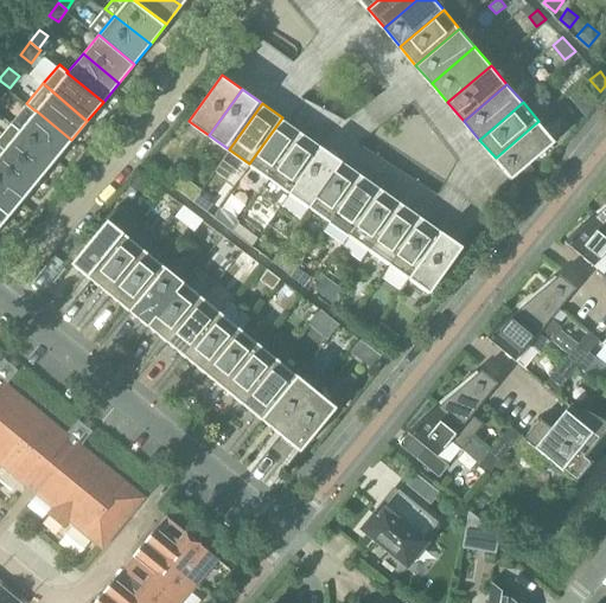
[(56,159),(71,140),(36,110),(34,110),(20,129),(56,159)]
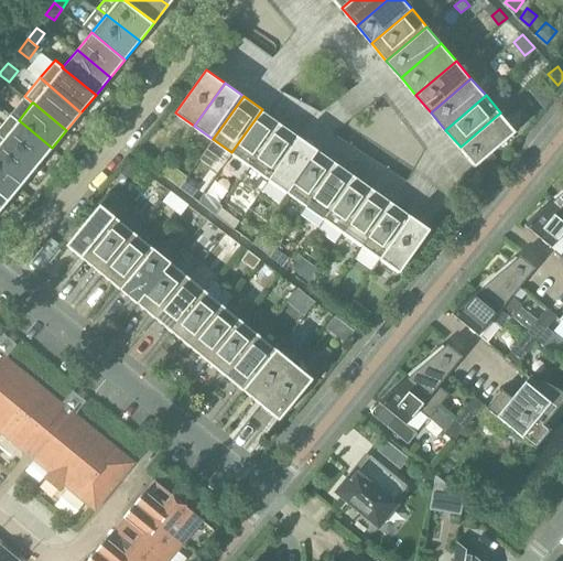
[(281,122),(262,109),(231,152),(250,165),(281,122)]
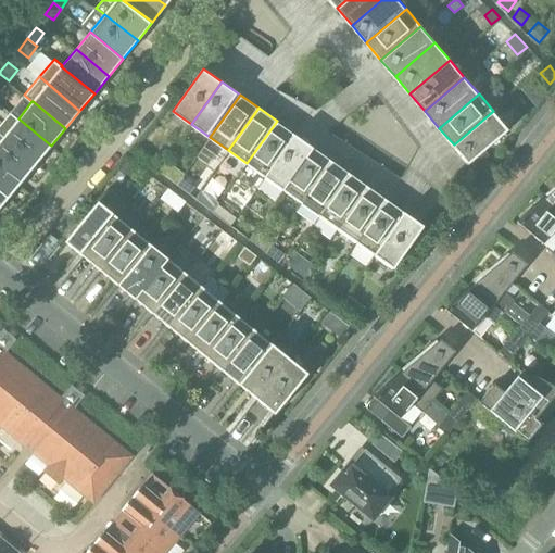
[(0,132),(4,136),(37,163),(51,146),(19,118),(11,111),(0,124),(0,132)]
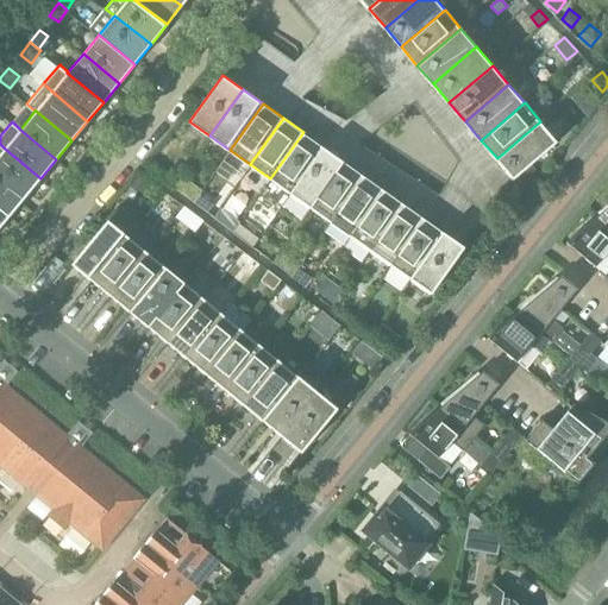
[(557,140),(540,121),(497,158),(513,178),(557,140)]
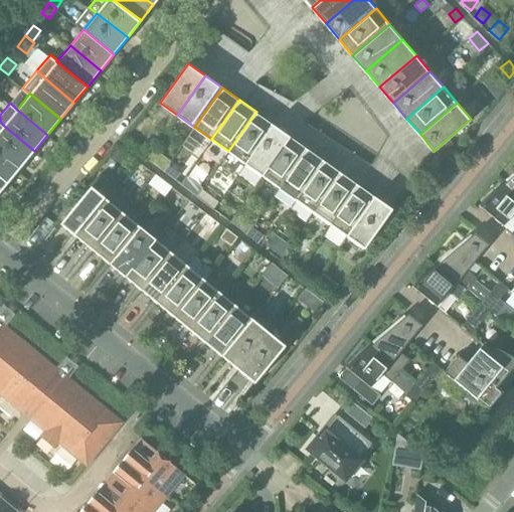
[(274,124),(257,112),(228,151),(245,163),(274,124)]
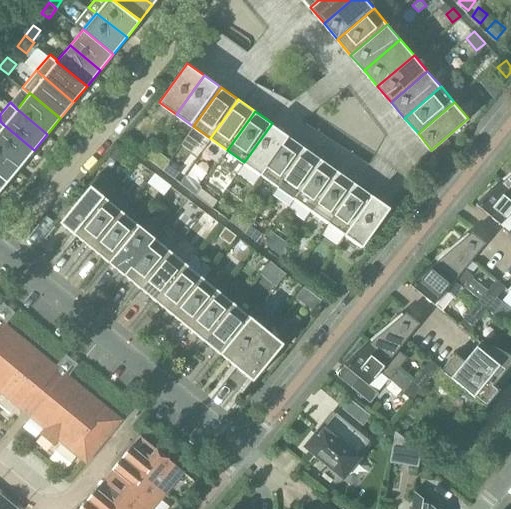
[(0,148),(21,166),(34,150),(4,125),(0,121),(0,148)]
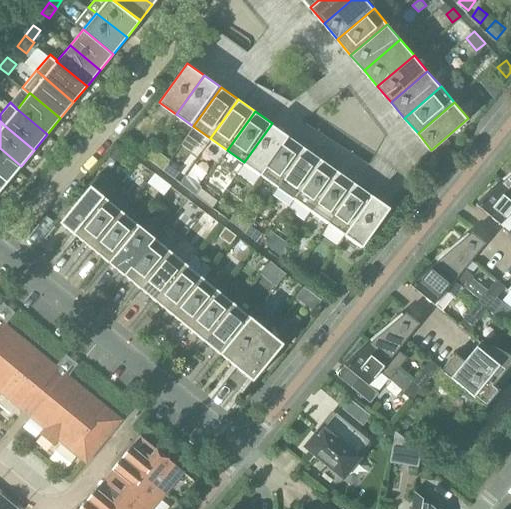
[(289,135),(272,123),(244,162),(261,174),(289,135)]
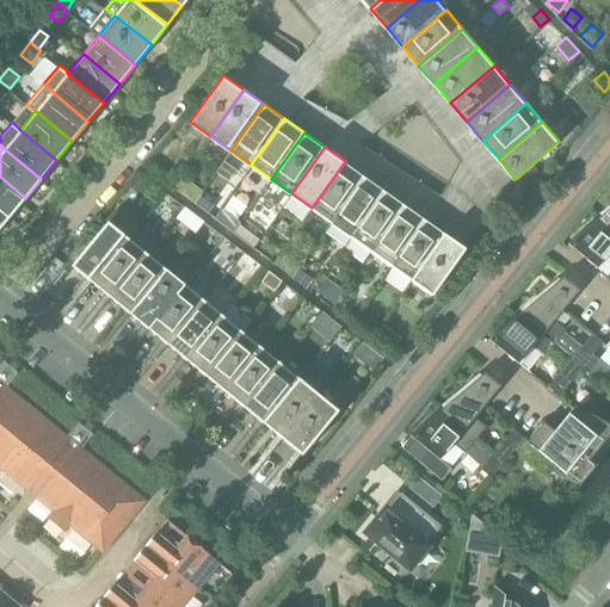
[(364,175),(345,161),(312,208),(332,222),(364,175)]
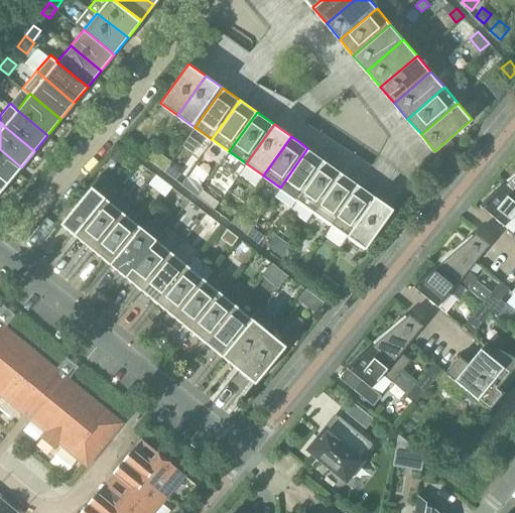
[(124,152),(117,146),(110,155),(117,161),(124,152)]
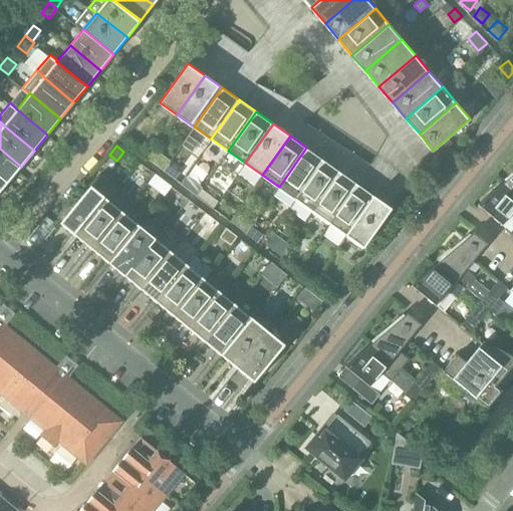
[(148,157),(157,164),(164,154),(155,147),(148,157)]
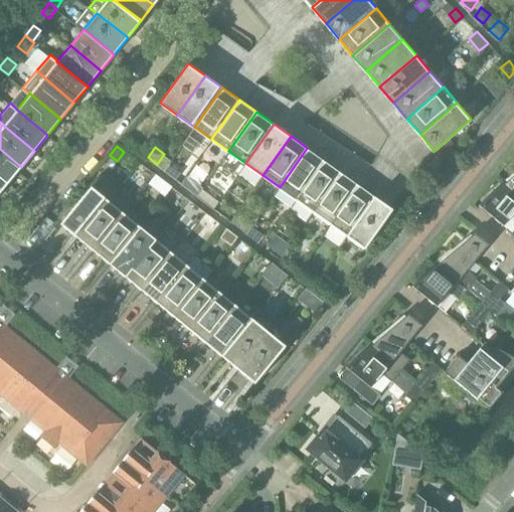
[(324,160),(307,148),(280,187),(297,199),(324,160)]
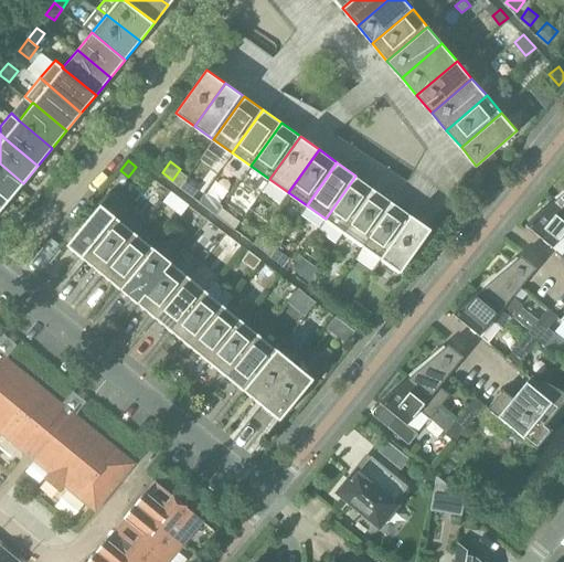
[(0,193),(9,201),(23,183),(0,163),(0,193)]
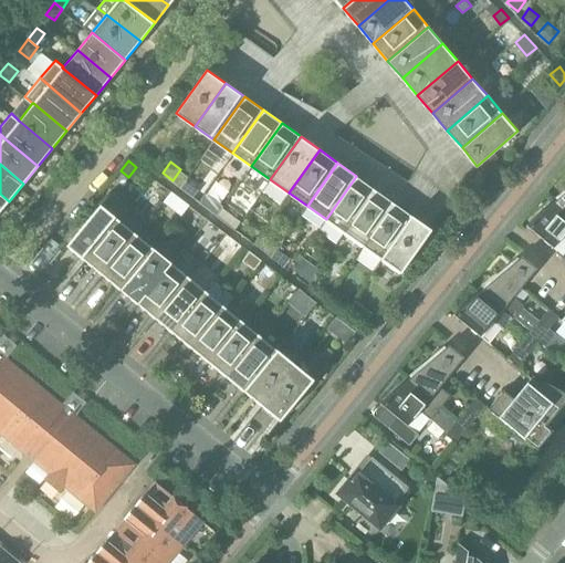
[(326,219),(345,232),(375,189),(356,176),(326,219)]
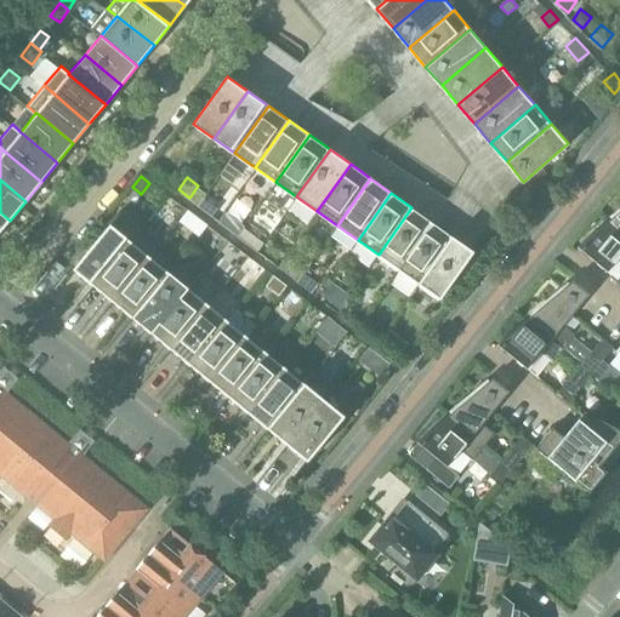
[(205,196),(199,204),(199,205),(204,209),(212,215),(219,206),(205,196)]
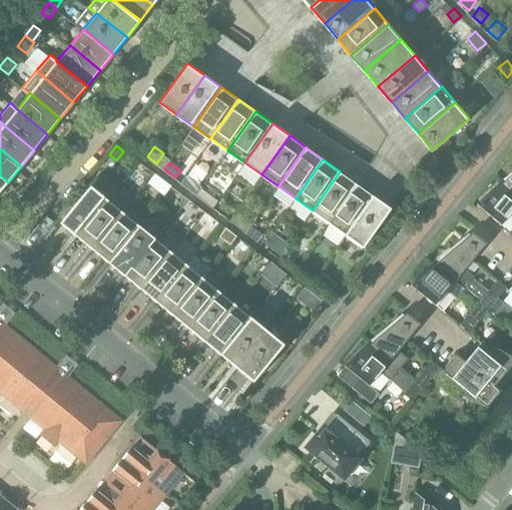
[(357,182),(340,171),(313,210),(329,222),(357,182)]
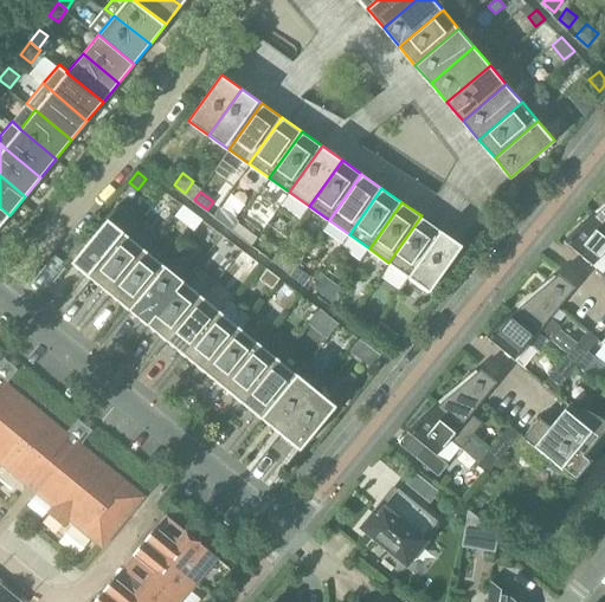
[(604,204),(593,214),(604,224),(604,204)]
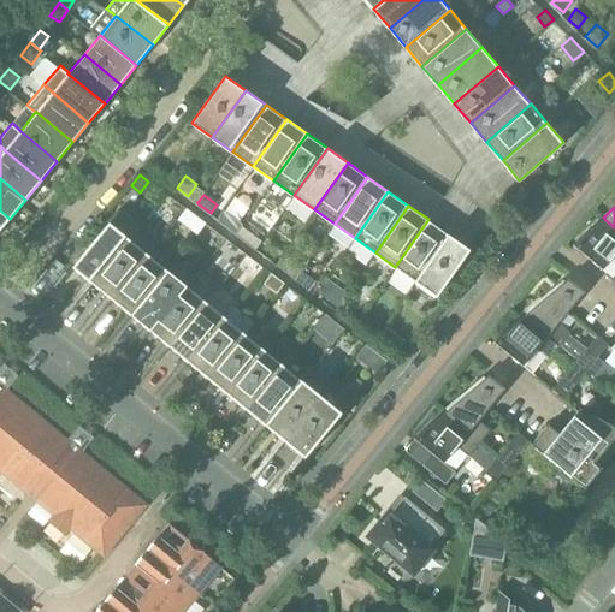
[(217,218),(230,227),(236,218),(224,208),(217,218)]
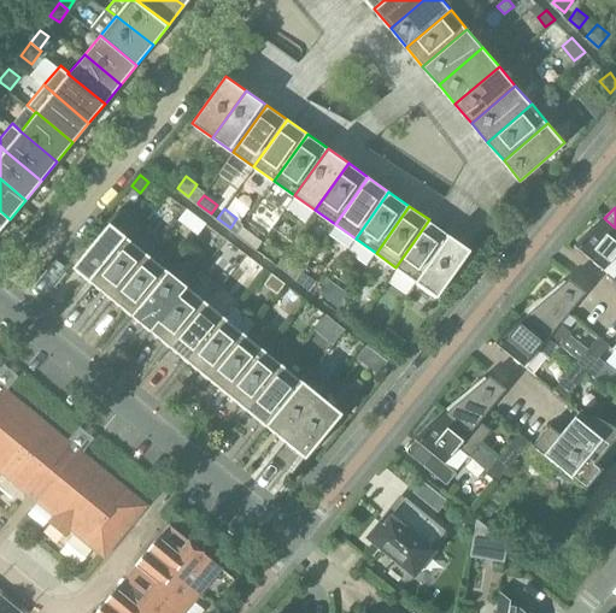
[(615,228),(604,218),(574,243),(604,269),(615,253),(615,228)]
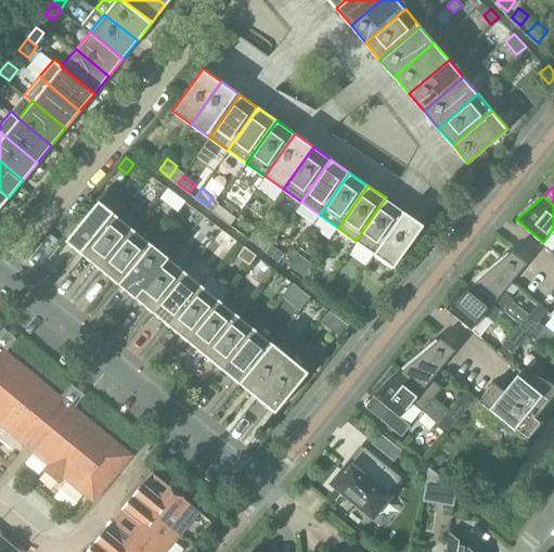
[(404,210),(386,197),(356,241),(374,254),(404,210)]
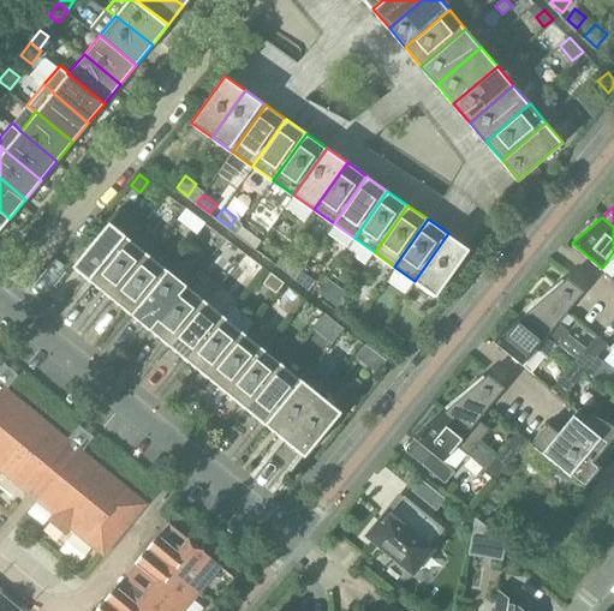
[(73,265),(93,282),(129,238),(109,221),(73,265)]
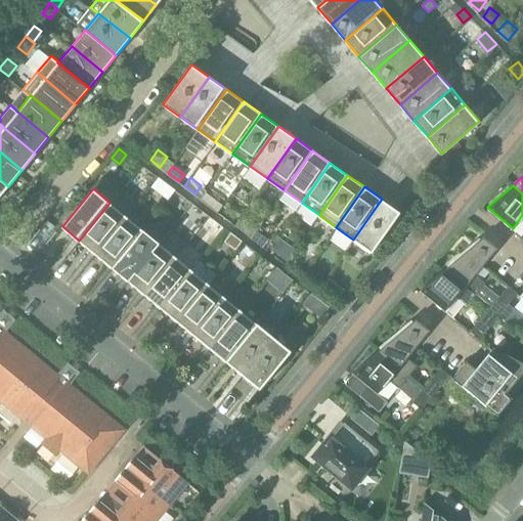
[(211,193),(207,190),(201,198),(218,211),(223,204),(219,200),(211,193)]
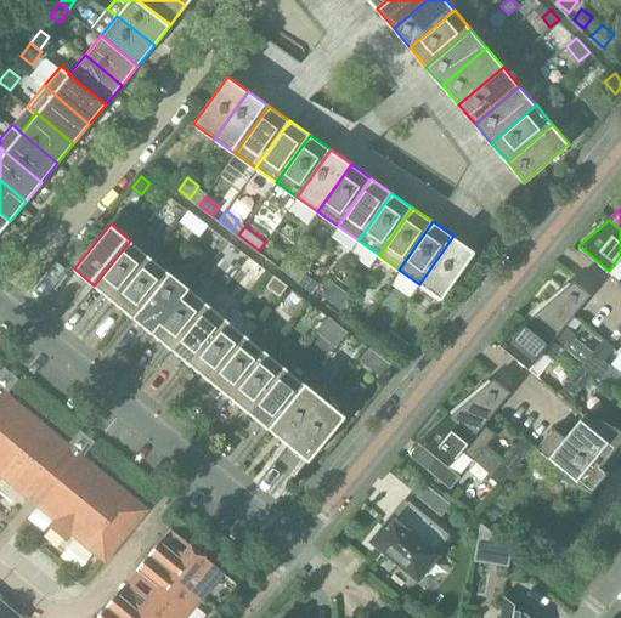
[(475,251),(453,236),(419,284),(441,299),(475,251)]
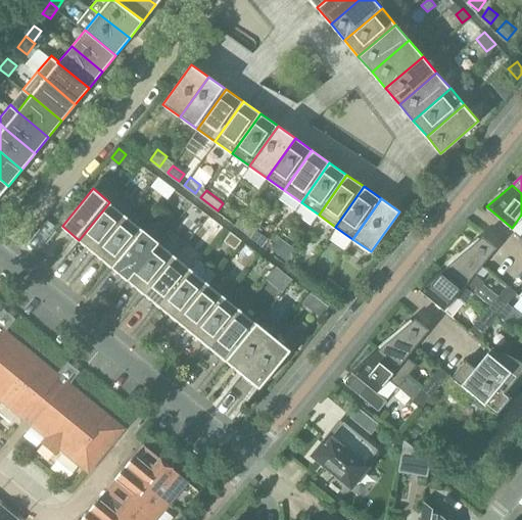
[(126,216),(109,202),(79,240),(95,253),(126,216)]
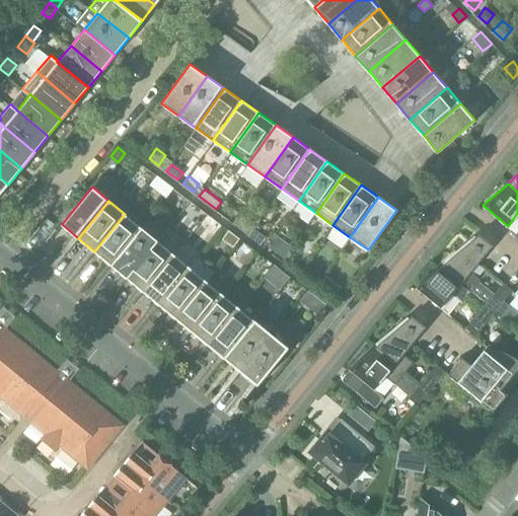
[(141,227),(125,214),(94,251),(111,265),(141,227)]
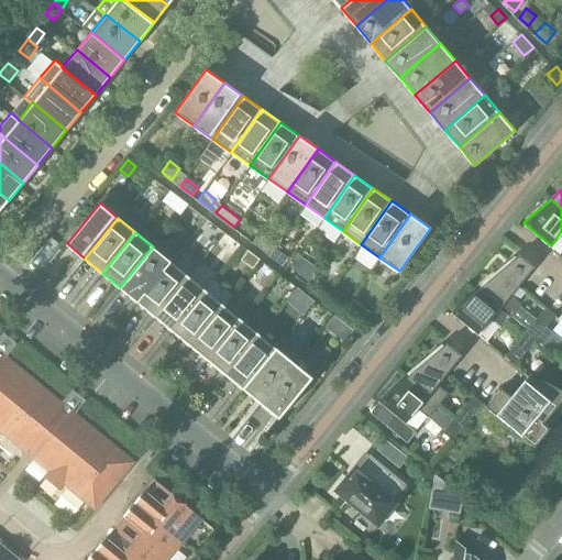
[(262,238),(257,244),(271,254),(275,248),(262,238)]
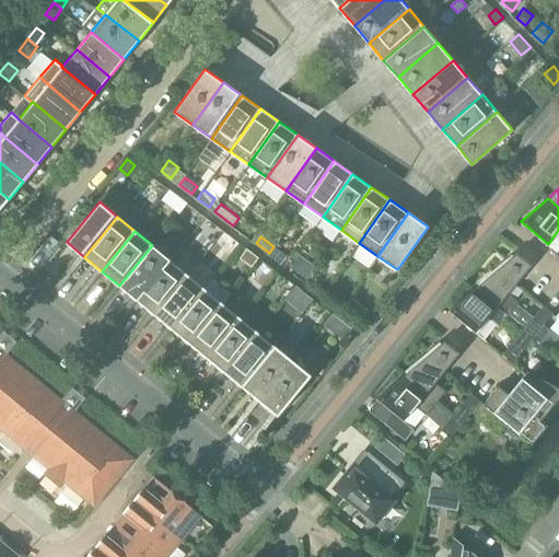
[(170,259),(152,245),(119,286),(137,300),(170,259)]
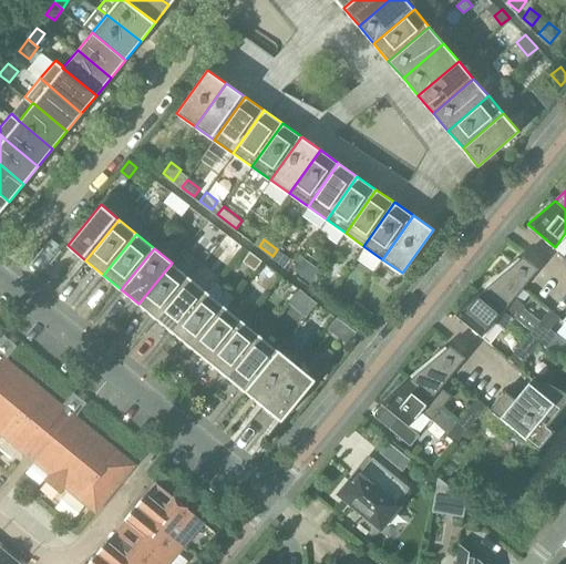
[(277,249),(273,256),(285,266),(290,257),(278,248),(277,249)]
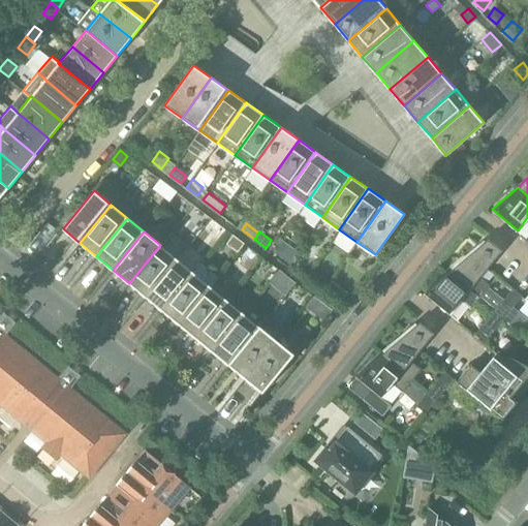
[(238,250),(244,242),(234,234),(227,242),(238,250)]
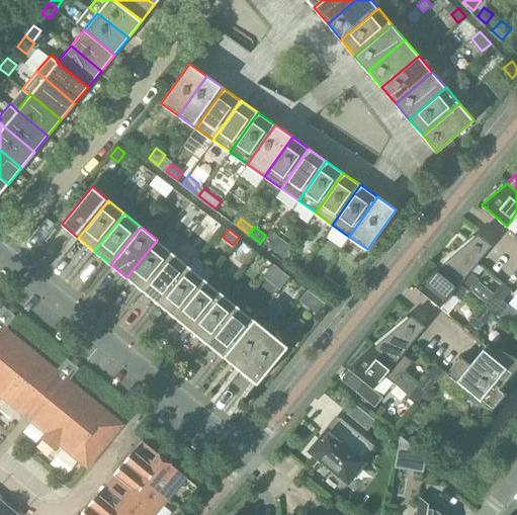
[(461,281),(470,288),(480,277),(470,270),(492,244),(478,233),(440,265),(460,281),(461,281)]
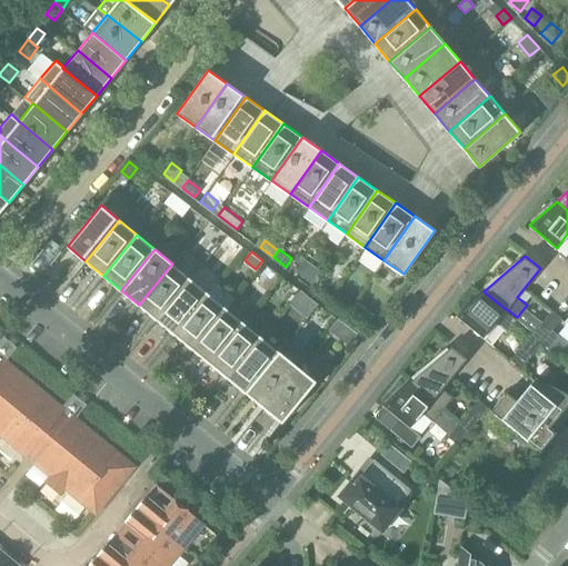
[(190,278),(172,264),(139,305),(157,319),(190,278)]
